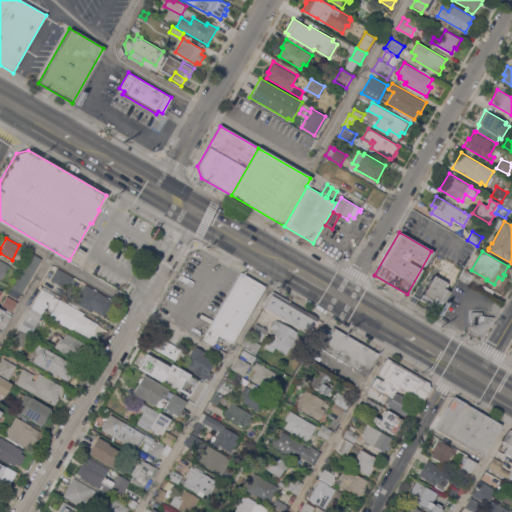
[(41,258),(22,293),(12,287),(31,252),(41,258)]
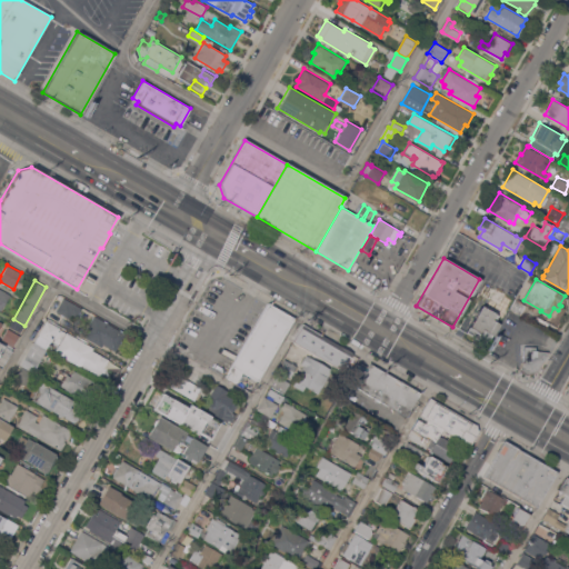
[(479,292),(486,281),(493,286),(497,288),(490,299),(487,297),(479,292)]
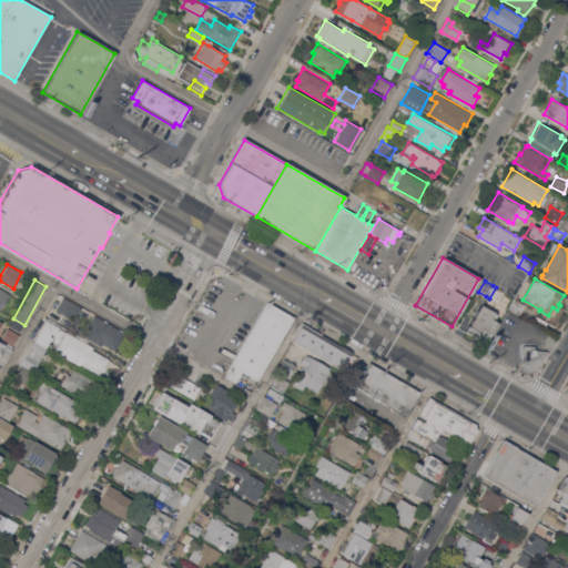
[(0,288),(10,294),(1,310),(0,308),(0,288)]
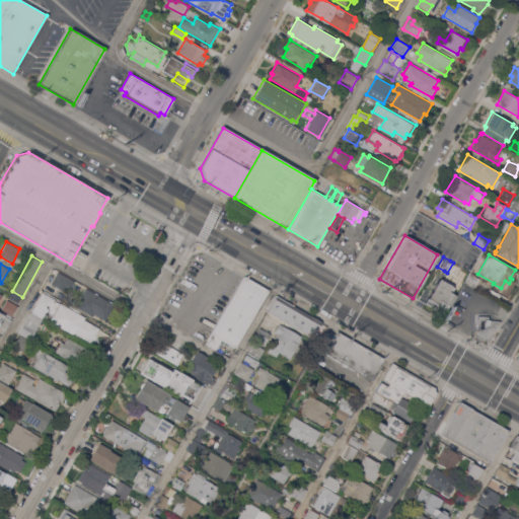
[(74,281),(70,288),(65,285),(62,290),(51,283),(58,271),(74,281)]
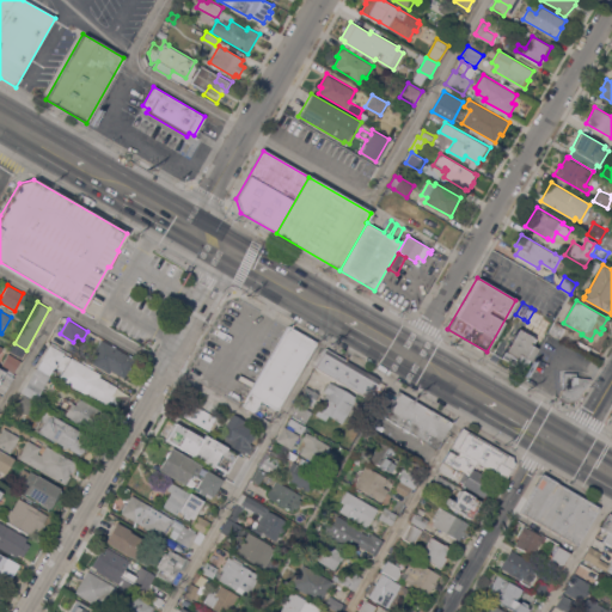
[(555,323),(565,329),(560,338),(549,332),(548,331),(554,322),(555,323)]
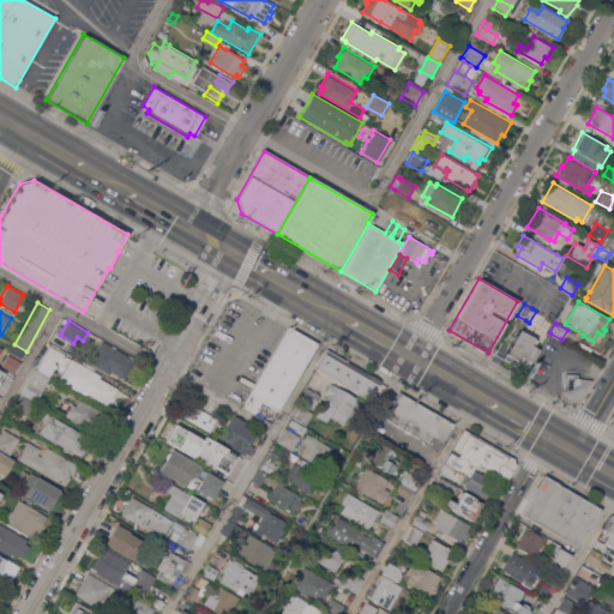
[(262,401),(256,413),(245,407),(290,327),(317,343),(278,410),(262,401)]
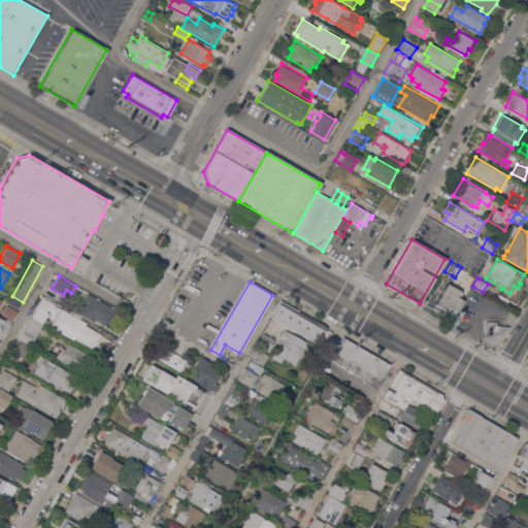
[(448,284),(462,292),(459,297),(464,299),(458,310),(456,309),(454,315),(452,314),(451,315),(450,316),(449,316),(448,315),(447,314),(447,312),(448,311),(446,310),(440,319),(437,318),(440,312),(438,310),(438,311),(436,312),(435,312),(434,311),(433,311),(433,310),(433,307),(448,284)]
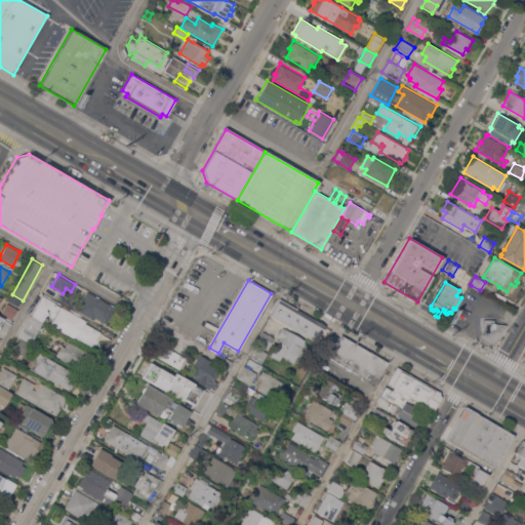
[(115,308),(107,323),(95,317),(94,320),(76,310),(86,291),(115,308)]
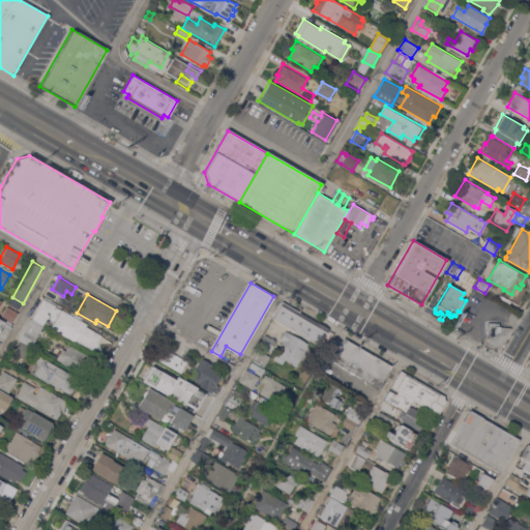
[(45,297),(56,303),(55,305),(88,324),(86,326),(100,334),(97,341),(99,342),(96,347),(95,346),(92,351),(45,324),(43,326),(31,319),(31,318),(32,319),(43,298),(45,297)]
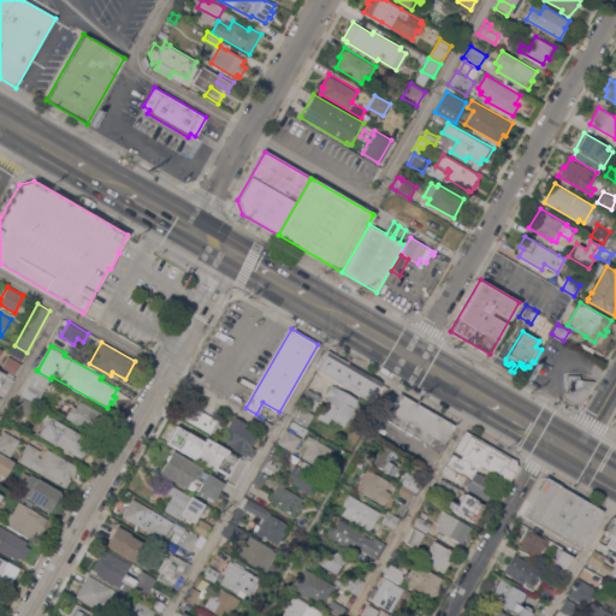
[(317,369),(327,350),(381,383),(372,401),(318,371),(317,369)]
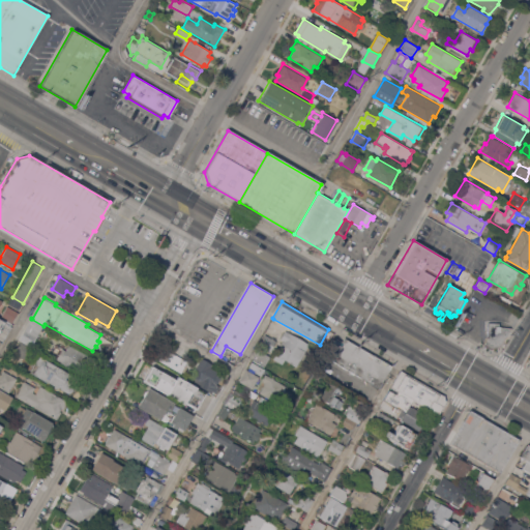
[(18,312),(11,323),(1,316),(7,305),(18,312)]
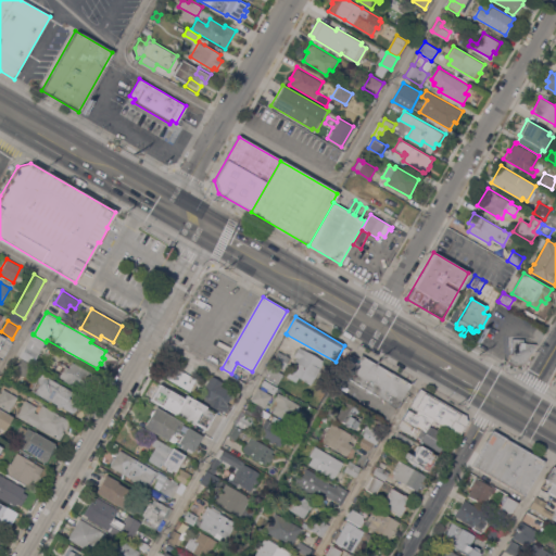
[(33,364),(20,356),(33,335),(46,342),(33,364)]
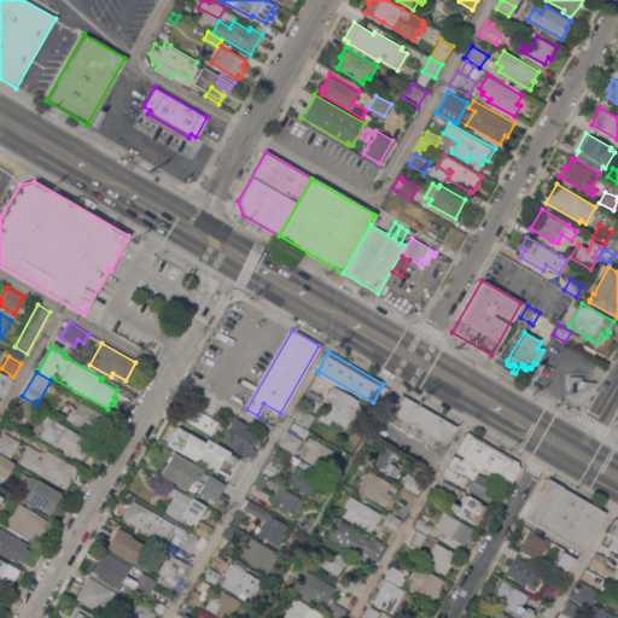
[(569,375),(581,377),(581,380),(595,383),(583,403),(572,407),(563,401),(567,392),(569,375)]
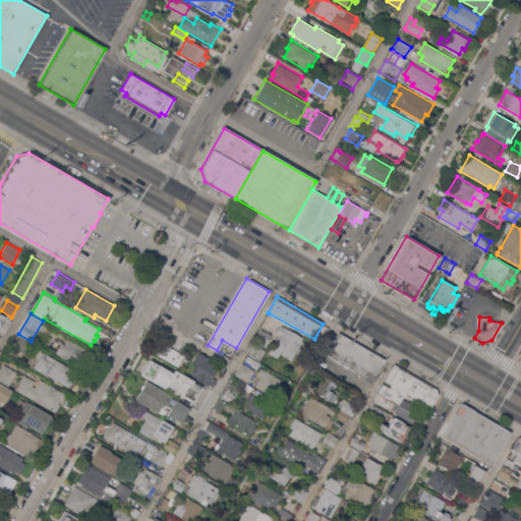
[(303,338),(291,360),(279,354),(277,357),(269,353),(272,348),(271,347),(278,334),(276,333),(280,325),(303,338)]
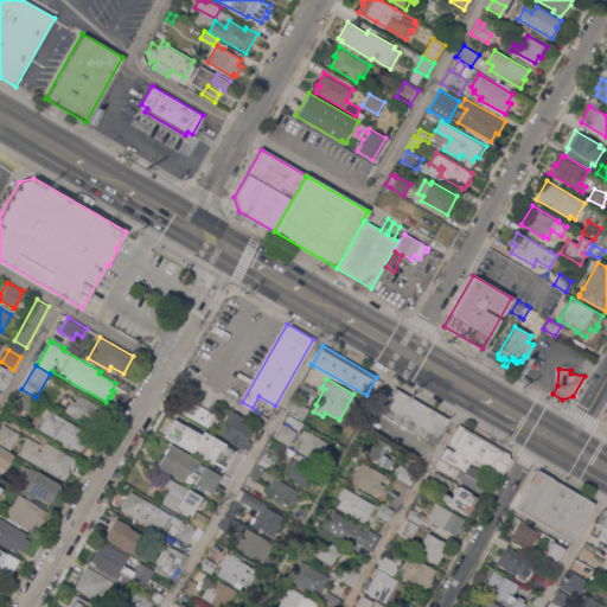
[(315,390),(308,402),(296,395),(304,382),(315,390)]
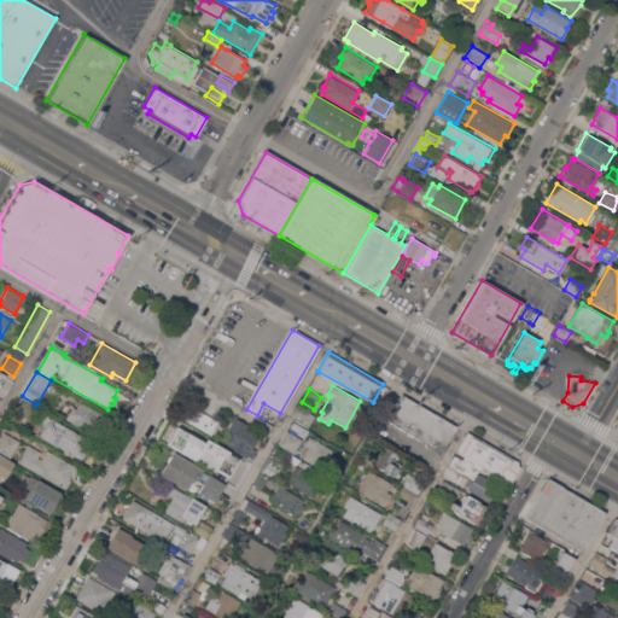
[(402,395),(456,426),(442,452),(379,415),(391,394),(400,398),(402,395)]
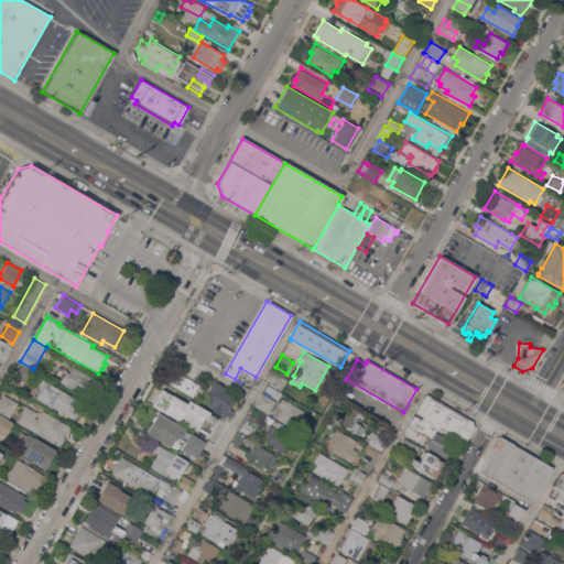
[(33,370),(26,381),(13,373),(20,364),(33,370)]
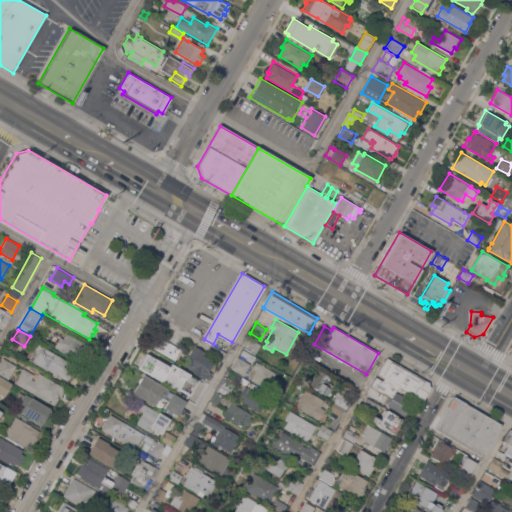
[(91,347),(85,356),(78,351),(74,359),(53,347),(60,336),(63,338),(67,332),(91,347)]
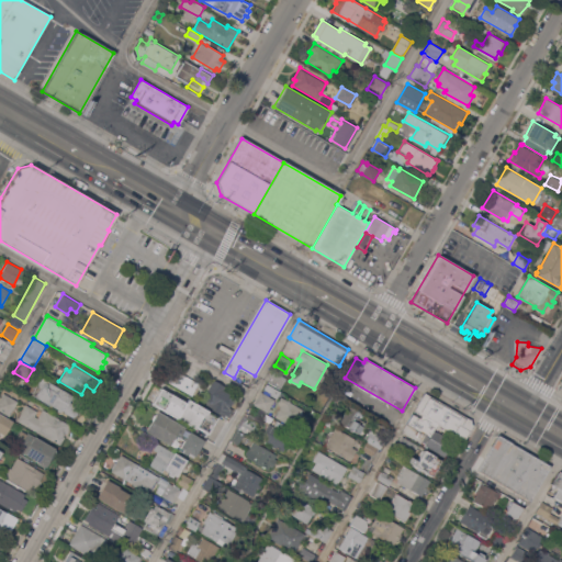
[(176,369),(199,382),(192,395),(168,382),(176,369)]
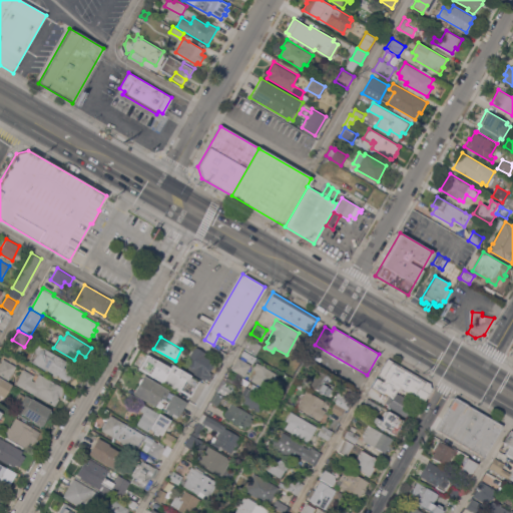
[(250,338),(262,345),(255,355),(244,348),(250,338)]
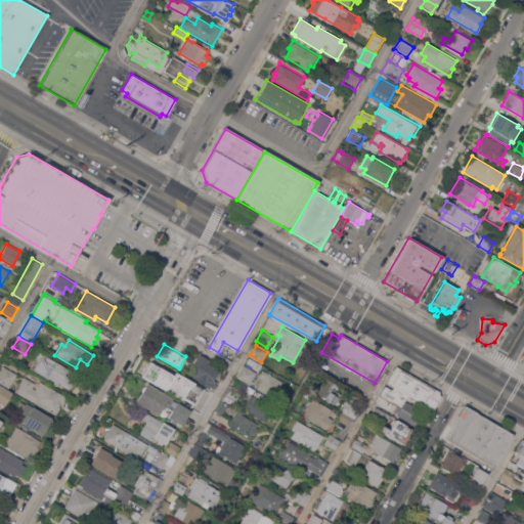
[(36,350),(78,375),(69,390),(59,384),(59,383),(56,383),(55,384),(54,384),(55,383),(47,378),(46,378),(27,366),(33,356),(33,355),(36,350)]
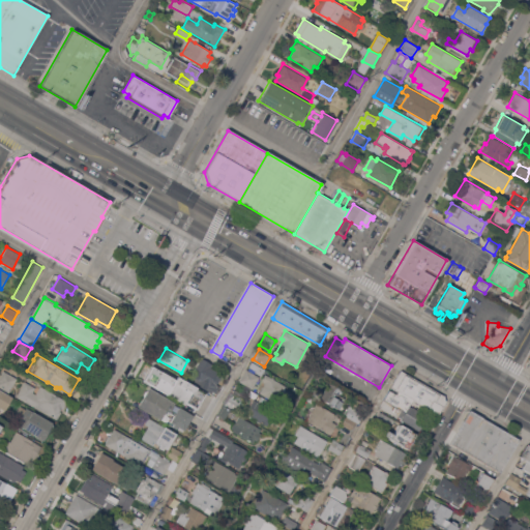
[(213,365),(211,367),(216,372),(215,374),(223,378),(219,382),(217,381),(216,384),(219,386),(215,392),(212,390),(211,392),(193,382),(196,377),(194,376),(198,370),(196,369),(201,358),(213,365)]
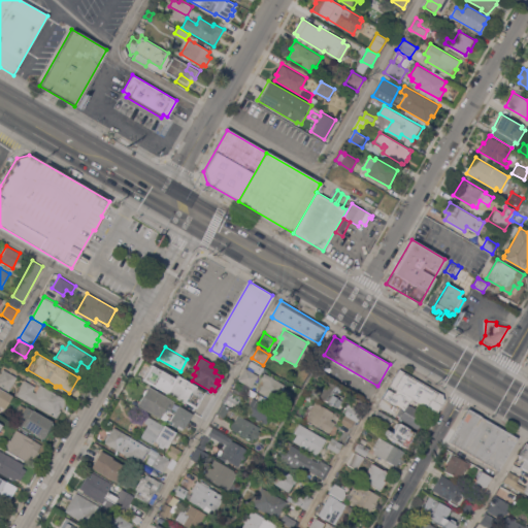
[(172,372),(170,374),(176,377),(171,387),(165,384),(163,387),(143,375),(146,370),(147,371),(153,361),(172,372)]
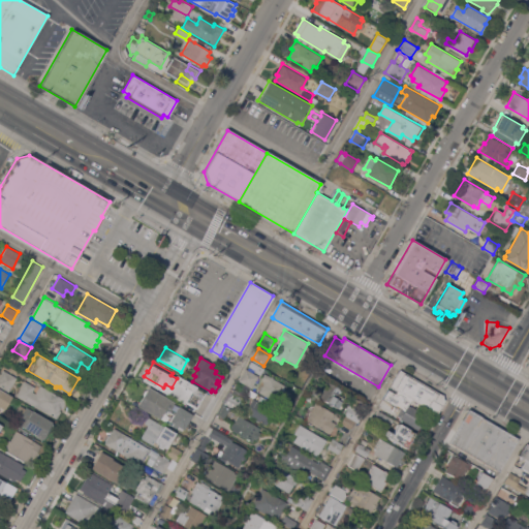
[(258,366),(255,370),(248,366),(251,362),(258,366)]
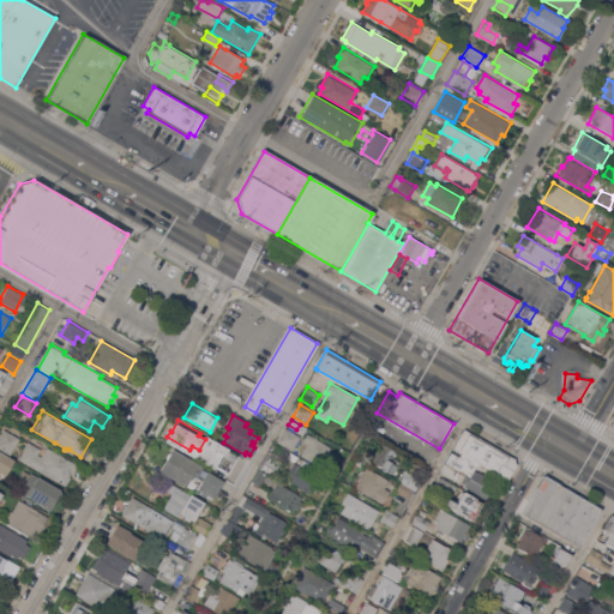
[(300,437),(293,450),(277,441),(284,427),(300,437)]
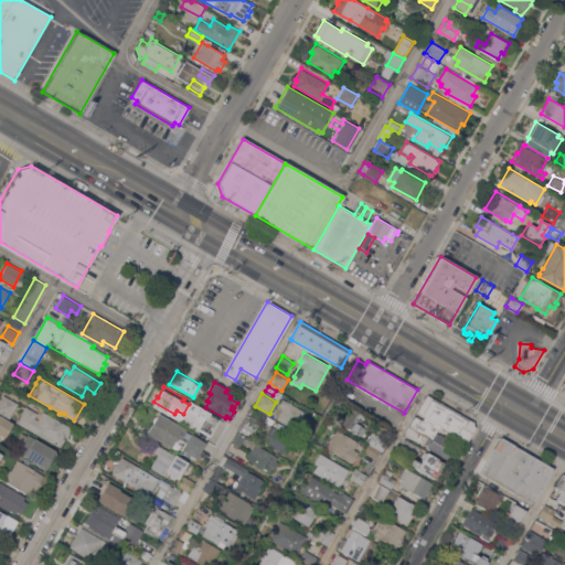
[(9,419),(0,414),(0,400),(3,394),(19,403),(14,409),(18,411),(12,420),(10,418),(9,419)]
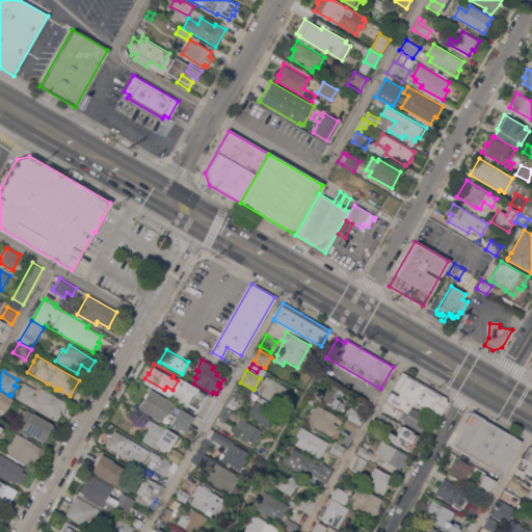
[(424,407),(423,410),(417,406),(418,404),(419,403),(416,401),(416,402),(414,404),(409,401),(410,399),(410,398),(394,389),(403,372),(445,396),(447,402),(440,416),(425,406),(424,407)]
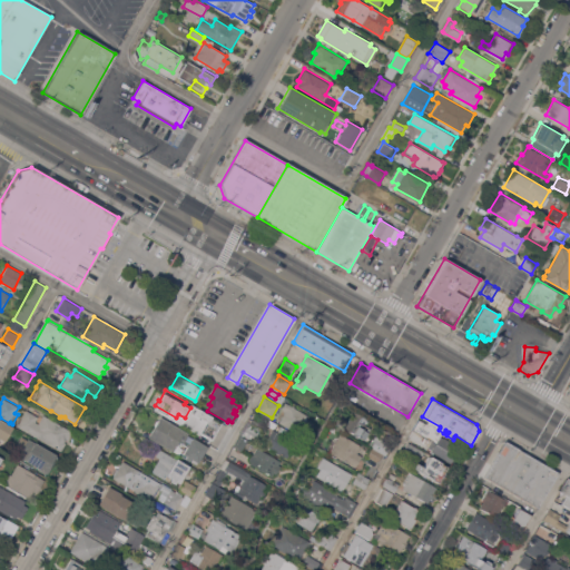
[(307,414),(297,433),(279,422),(285,412),(282,410),(283,409),(281,408),(284,402),(291,405),(292,404),(295,406),(294,408),(307,414)]
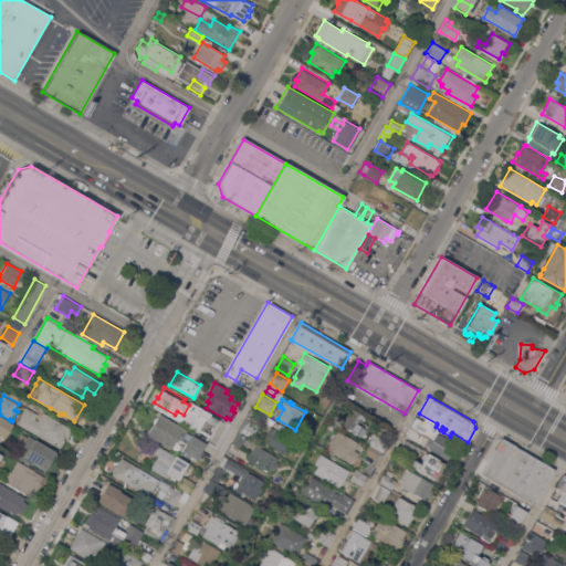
[(38,413),(35,418),(38,420),(43,411),(72,429),(67,436),(65,436),(64,439),(65,440),(61,448),(17,422),(25,407),(38,413)]
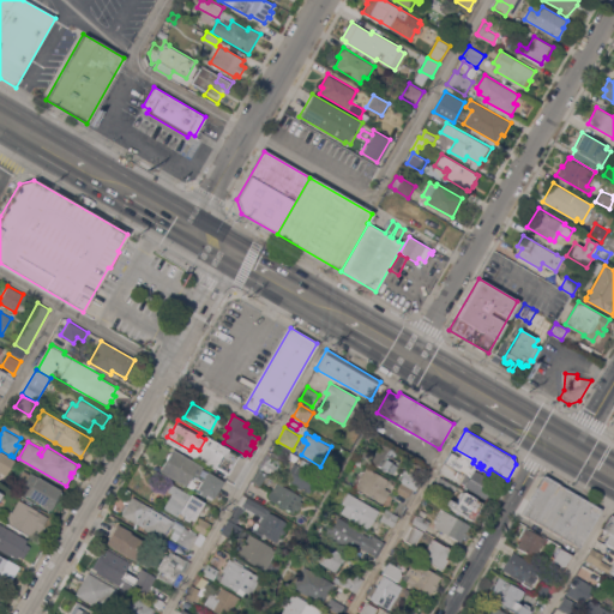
[(392,471),(378,464),(377,465),(371,463),(381,443),(398,451),(395,458),(398,461),(392,471)]
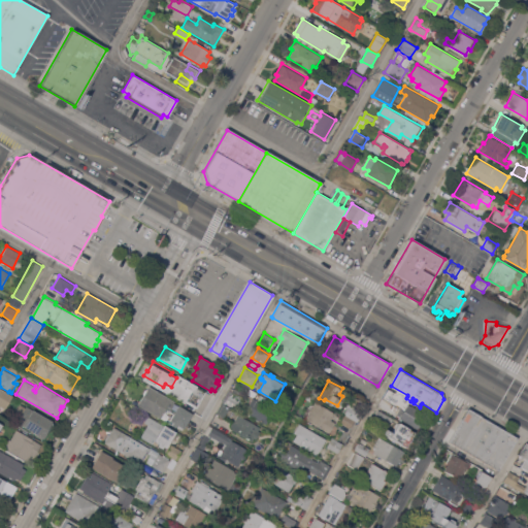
[(177,404),(192,414),(184,428),(176,425),(175,427),(172,425),(173,423),(169,420),(173,413),(165,407),(159,419),(136,405),(147,386),(173,401),(173,402),(177,404)]
